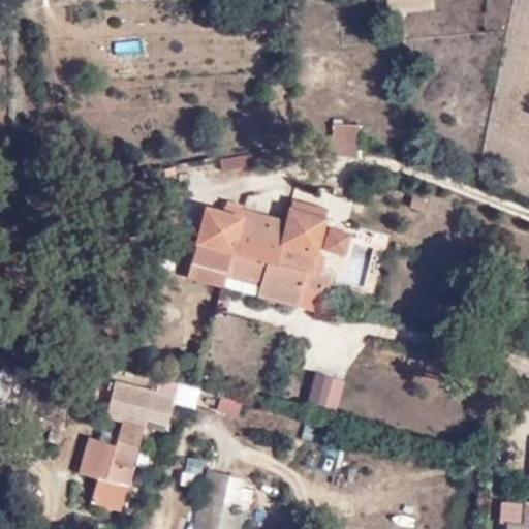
[(333,125),(333,138),(353,134),(360,138),(361,126),(333,125)]
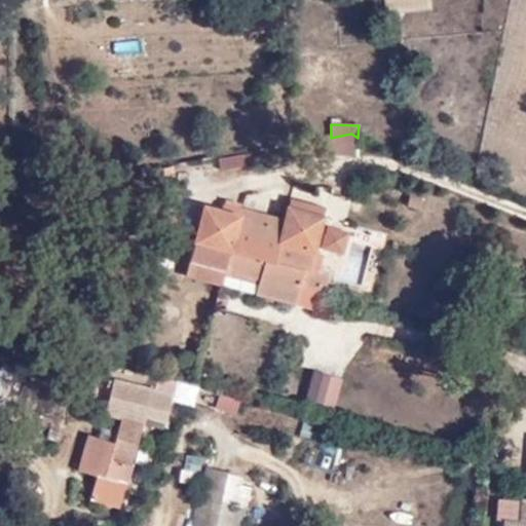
[(358,138),(351,134),(331,138),(331,154),(358,155),(358,138)]
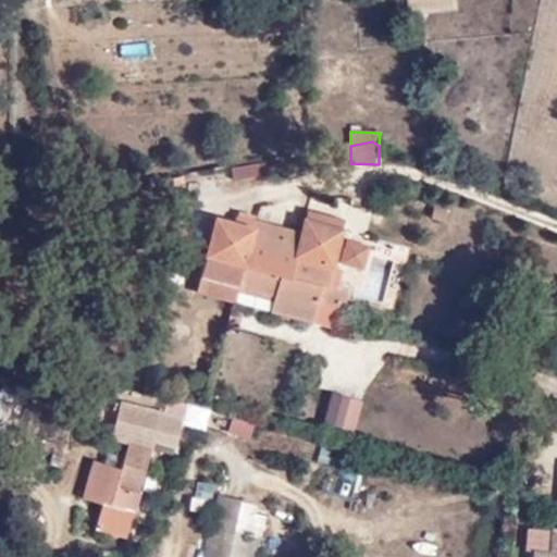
[(256,177),(254,163),(233,168),(235,182),(256,177)]
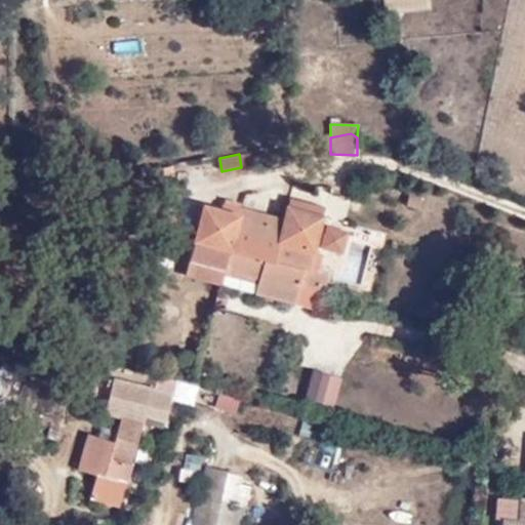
[(410,194),(406,207),(420,210),(422,198),(410,194)]
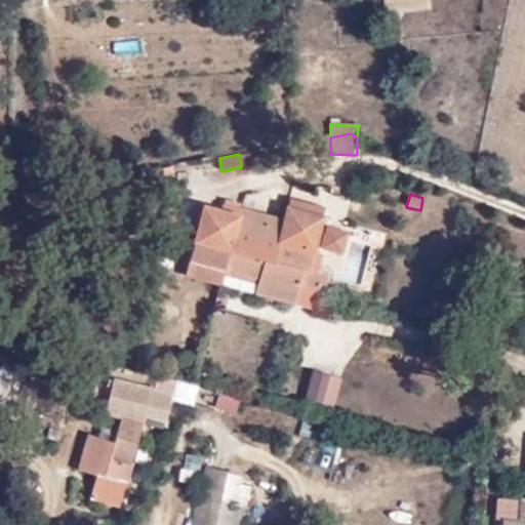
[(323,218),(325,210),(289,199),(287,209),(323,218)]
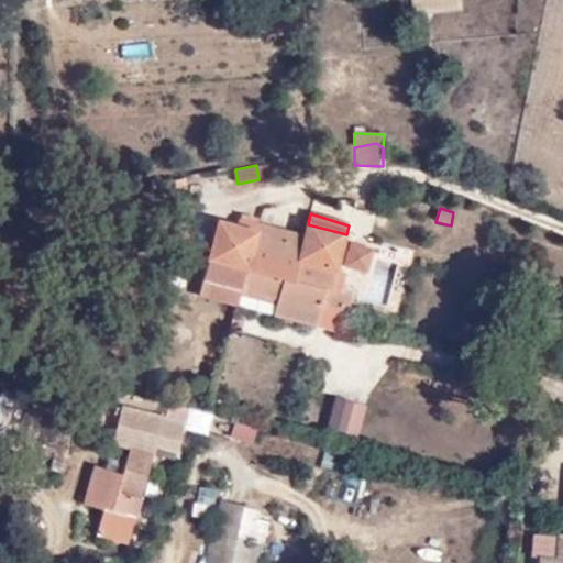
[(220,222),(203,284),(240,294),(247,296),(268,228),(250,222),(249,230),(220,222)]
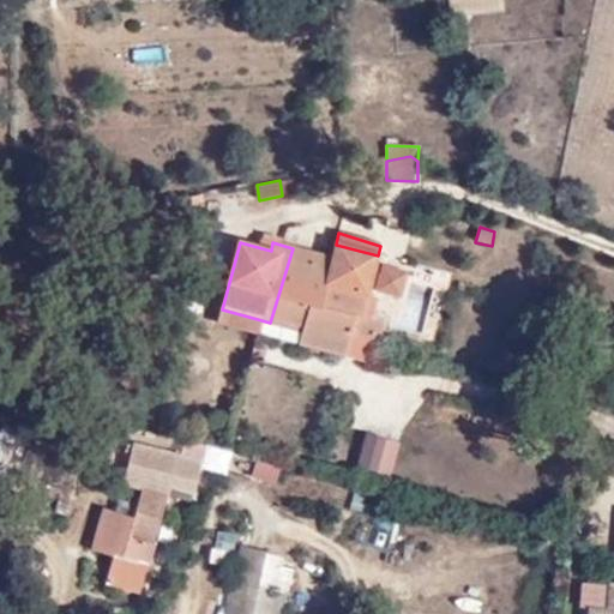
[(332,259),(293,248),(270,323),(301,332),(298,345),(343,359),(349,339),(378,348),(384,325),(361,320),(378,256),(336,245),(332,259)]
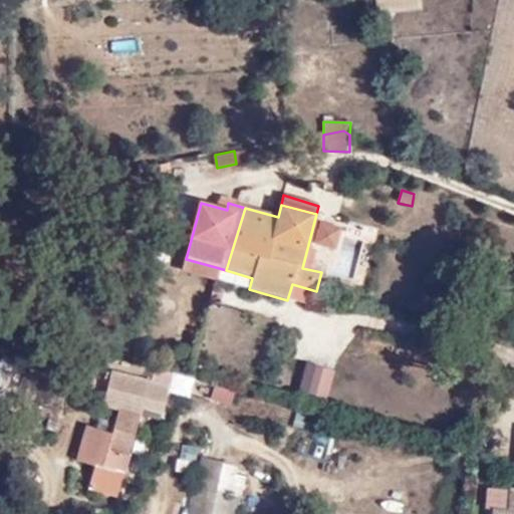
[(316,245),(334,250),(339,231),(320,227),(316,245)]
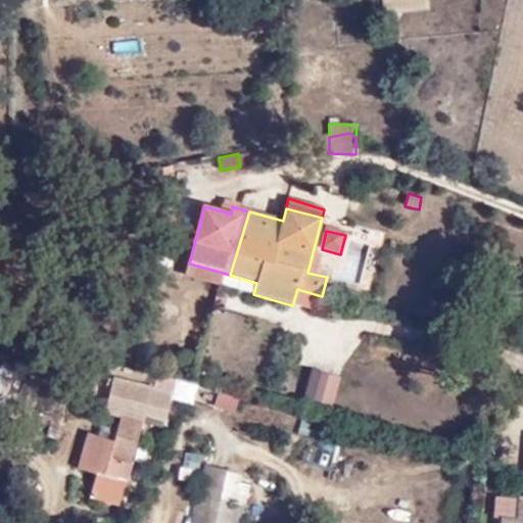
[(220,286),(223,273),(189,264),(185,277),(220,286)]
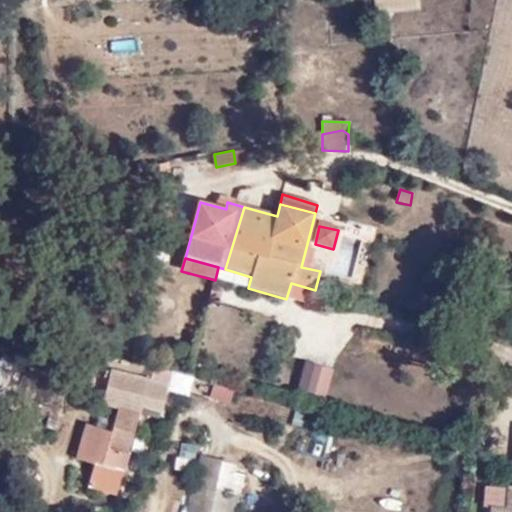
[(244,285),(246,276),(218,271),(217,280),(244,285)]
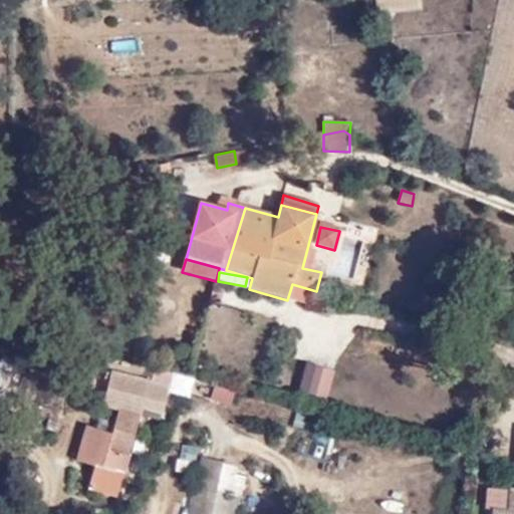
[(296,394),(326,401),(334,368),(304,361),(296,394)]
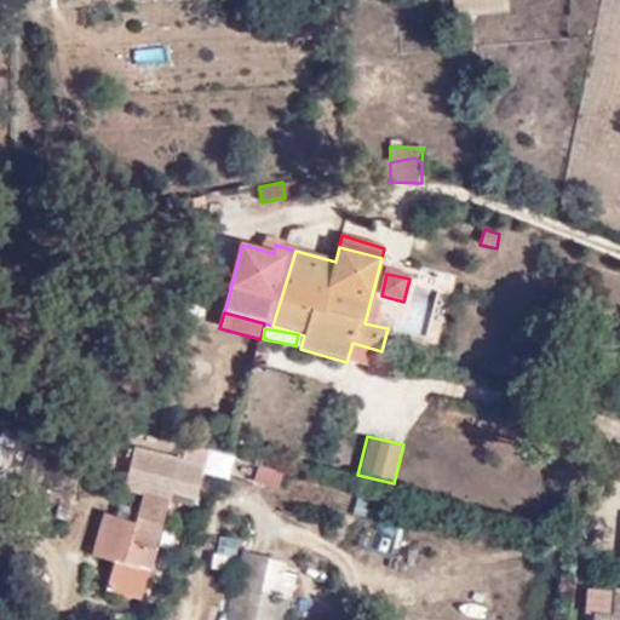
[(115,563),(109,587),(142,596),(147,570),(154,572),(172,500),(173,494),(201,501),(208,469),(138,452),(130,491),(147,495),(141,523),(127,521),(121,541),(99,537),(95,558),(115,563)]
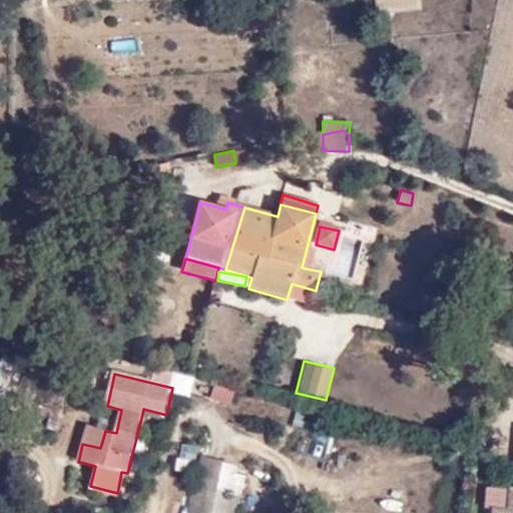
[(211,402),(230,405),(232,391),(213,389),(211,402)]
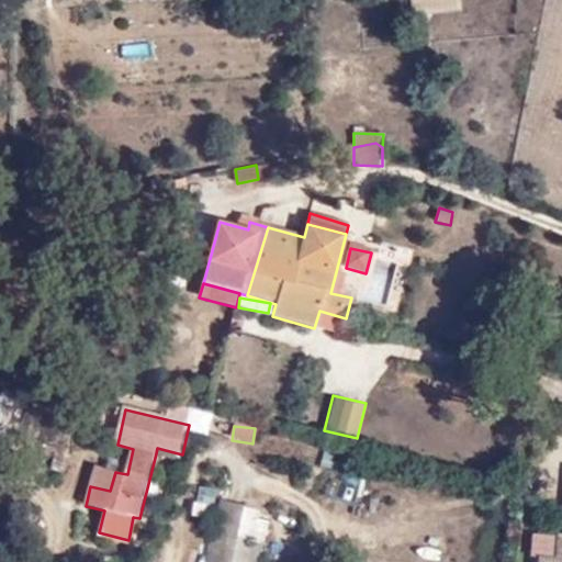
[(90,486),(110,491),(115,472),(94,467),(90,486)]
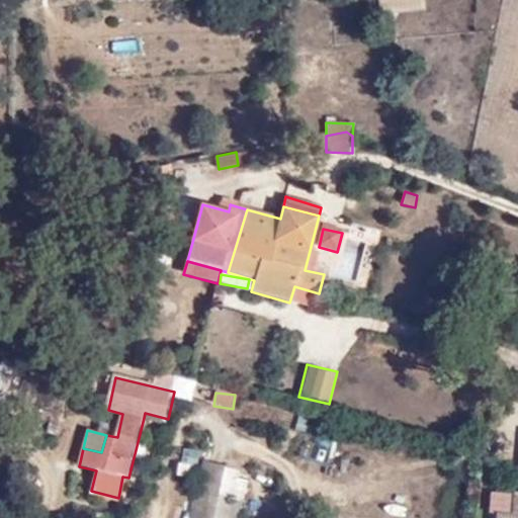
[(44,446),(41,456),(57,460),(59,449),(44,446)]
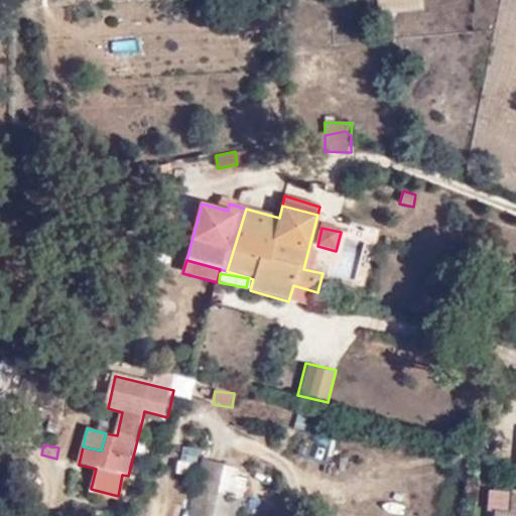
[(180,447),(180,470),(197,470),(197,447),(180,447)]
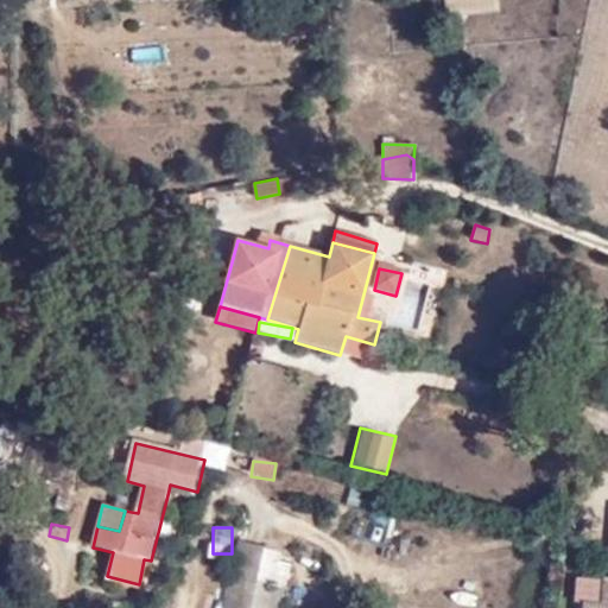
[(234,540),(221,607),(278,607),(284,582),(271,580),(277,549),(234,540)]
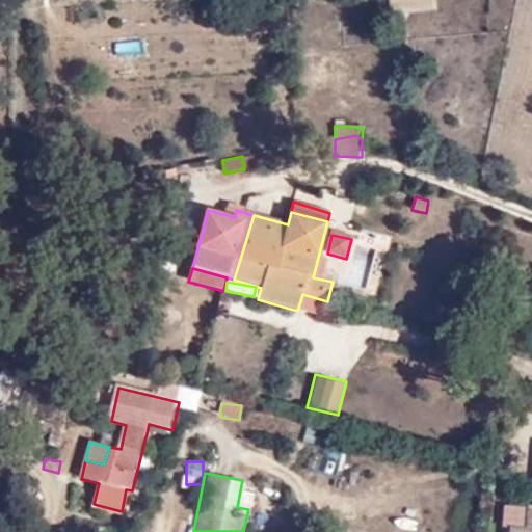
[(531,531),(531,506),(527,506),(525,528),(509,527),(509,531),(531,531)]
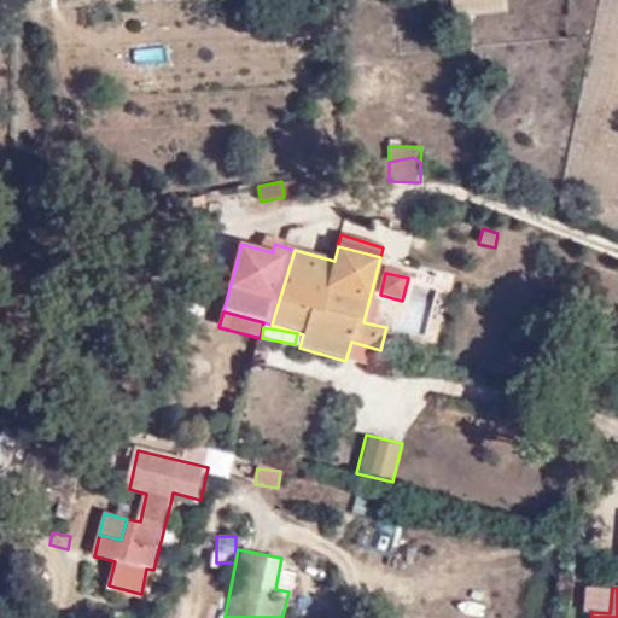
[(41,617),(44,613),(25,606),(21,617),(41,617)]
